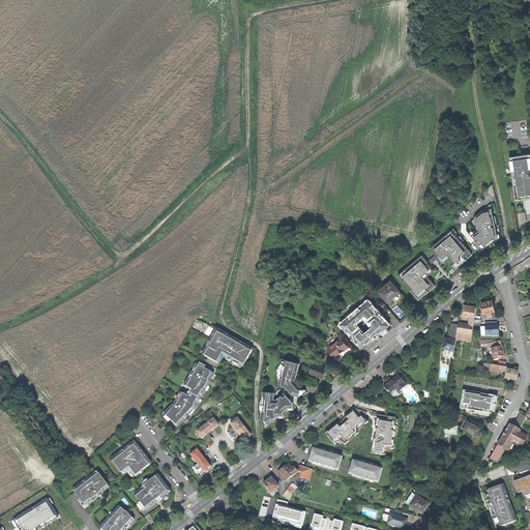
[(507,156),(514,200),(526,198),(529,197),(529,155),(529,153),(507,156)]
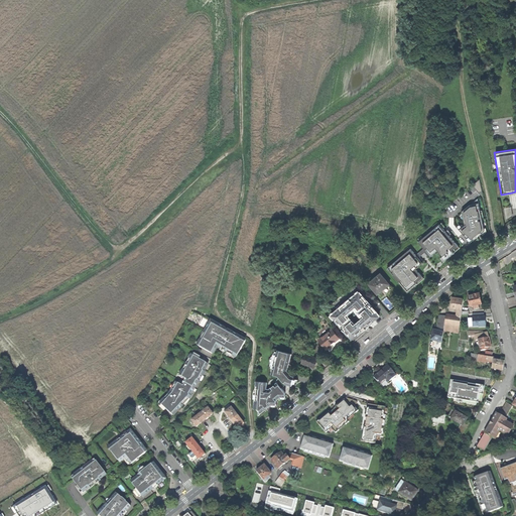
[(479,179),(472,185),(478,192),(482,191),(479,179)]
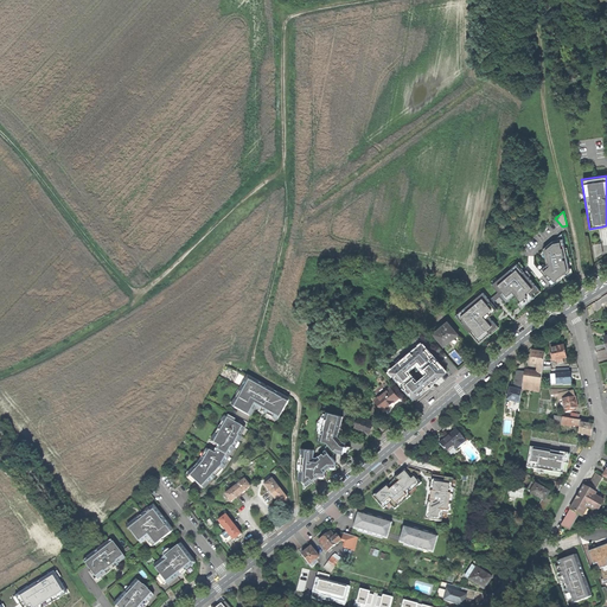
[(561,232),(541,248),(544,263),(538,269),(554,287),(572,272),(570,268),(568,268),(566,255),(568,254),(567,247),(563,248),(561,232)]
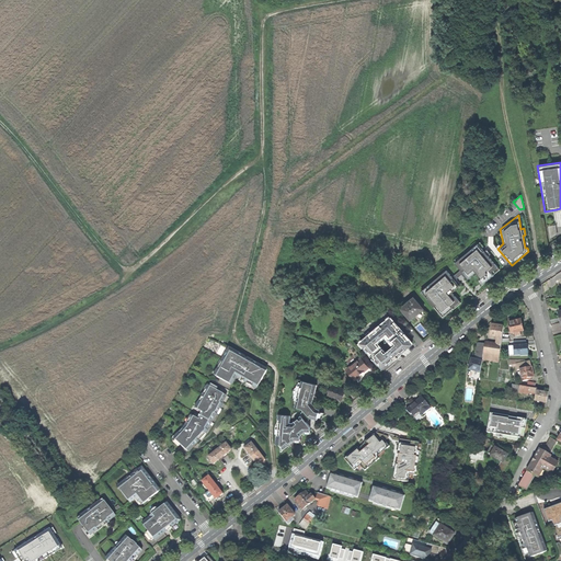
[(458,270),(449,276),(453,281),(462,273),(467,277),(473,272),(478,277),(478,279),(481,284),(499,268),(477,242),(451,263),(458,270)]
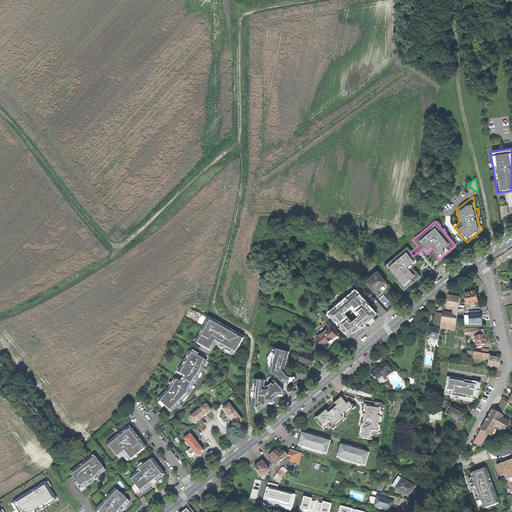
[(405,246),(383,265),(403,288),(418,275),(411,267),(418,261),(413,256),(410,252),(405,246)]
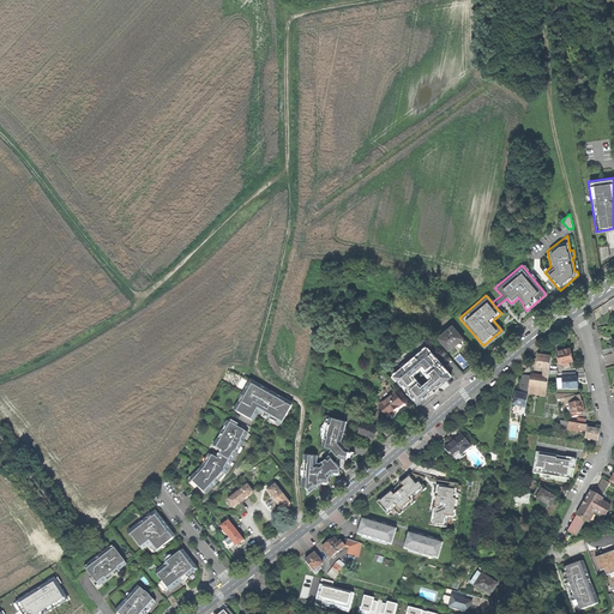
[(464,347),(467,344),(462,338),(463,337),(453,326),(449,330),(440,338),(450,350),(455,347),(459,351),(464,347)]
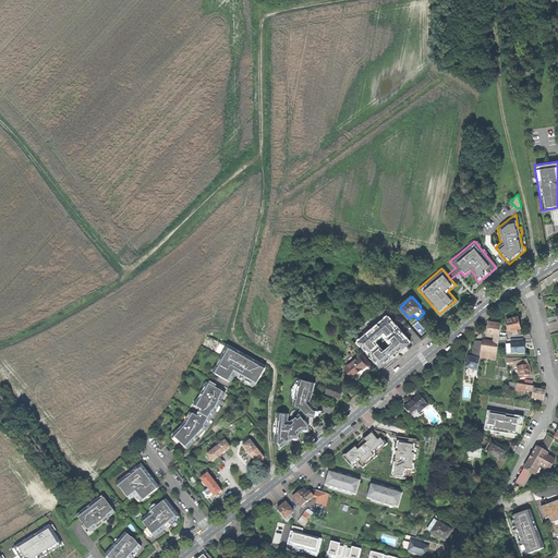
[(398,305),(400,307),(408,300),(408,299),(407,300),(405,299),(398,305)]
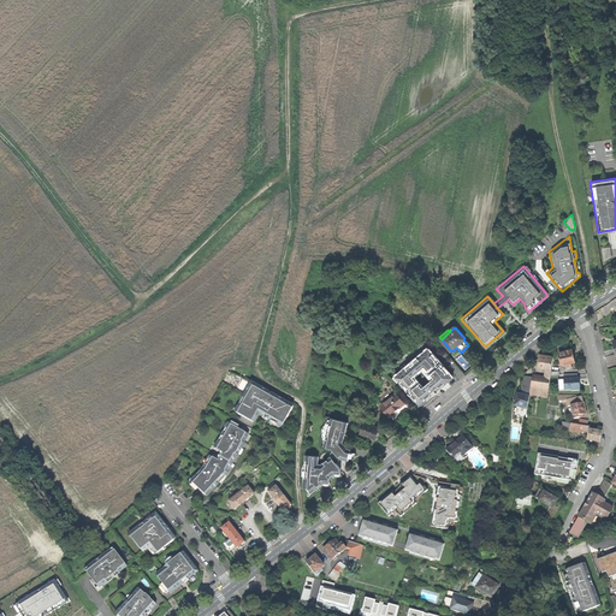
[(416,401),(420,406),(427,400),(428,401),(433,397),(432,396),(436,392),(442,388),(443,389),(448,384),(446,383),(452,378),(449,373),(450,372),(434,354),(433,355),(430,349),(428,350),(425,347),(418,354),(421,356),(419,359),(419,357),(400,373),(401,374),(396,377),(401,383),(400,383),(403,388),(404,388),(406,389),(406,390),(408,392),(412,396),(412,397),(415,401),(416,401)]
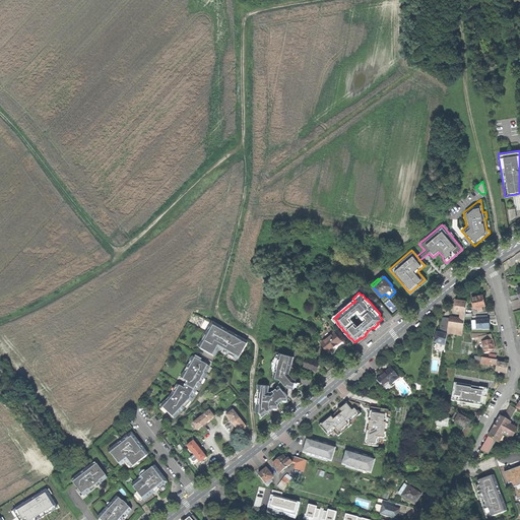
[(482,306),(485,306),(483,295),(477,297),(472,298),(474,308),(477,307),(477,310),(482,309),(482,306)]
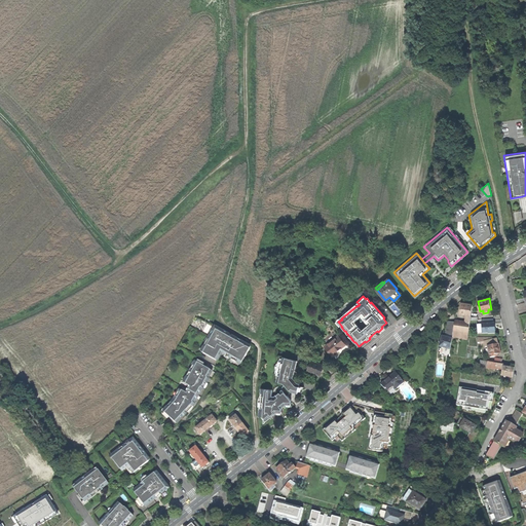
[(453,332),(468,334),(473,305),(467,304),(462,303),(460,313),(467,314),(467,315),(465,325),(454,323),(453,332)]
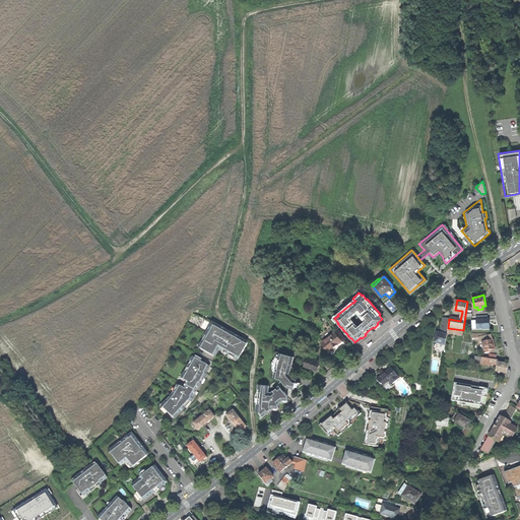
[(476,329),(489,329),(489,324),(489,320),(489,316),(476,316),(477,320),(476,320),(476,329)]
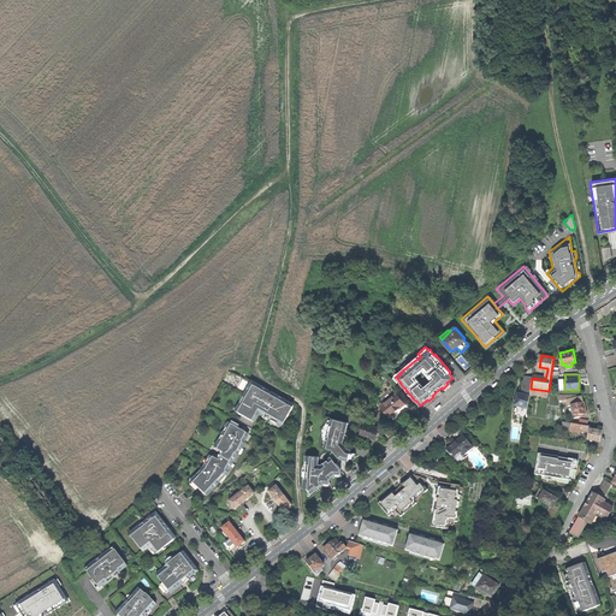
[(528,409),(531,389),(532,378),(528,378),(525,377),(521,395),(517,394),(514,406),(528,409)]
